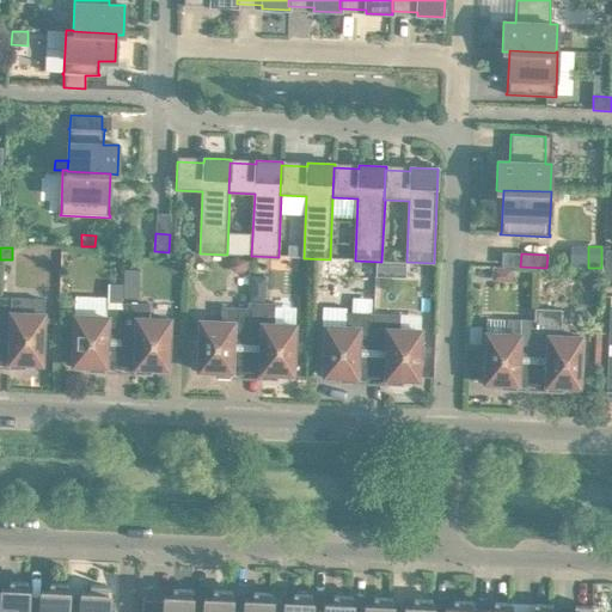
[(230,261),(230,268),(236,273),(243,273),(248,268),(248,261),(243,256),(236,256),(230,261)]
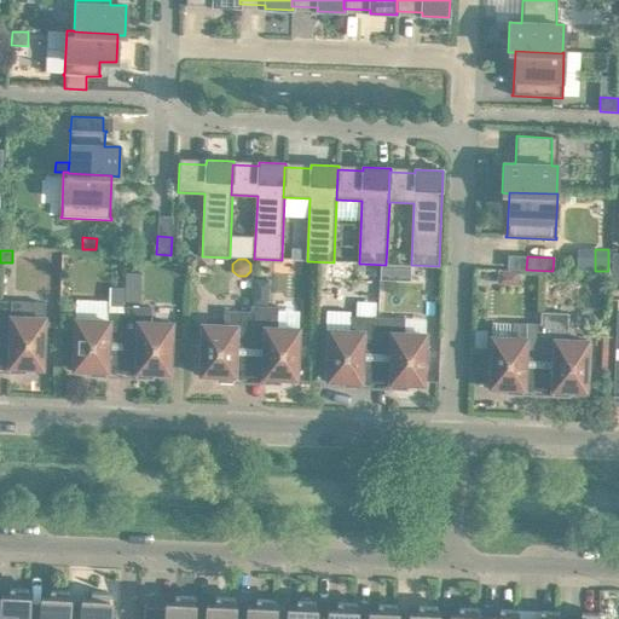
[(498,271),(498,285),(519,285),(519,272),(498,271)]
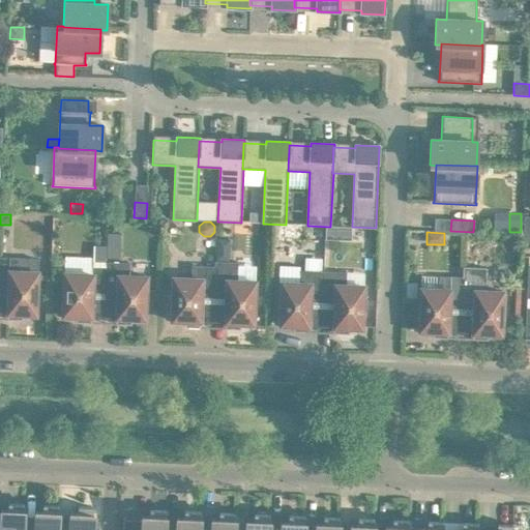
[(108,234),(107,246),(120,246),(120,234),(108,234)]
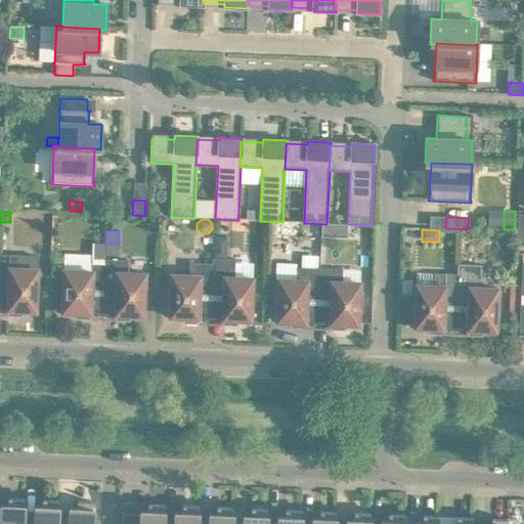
[(93,243),(92,260),(104,260),(105,244),(93,243)]
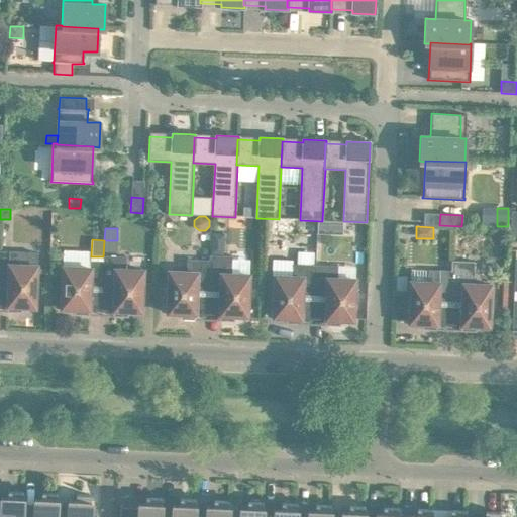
[(0,251),(0,282),(8,283),(6,312),(22,312),(22,307),(35,308),(36,266),(19,265),(20,252),(0,251)]
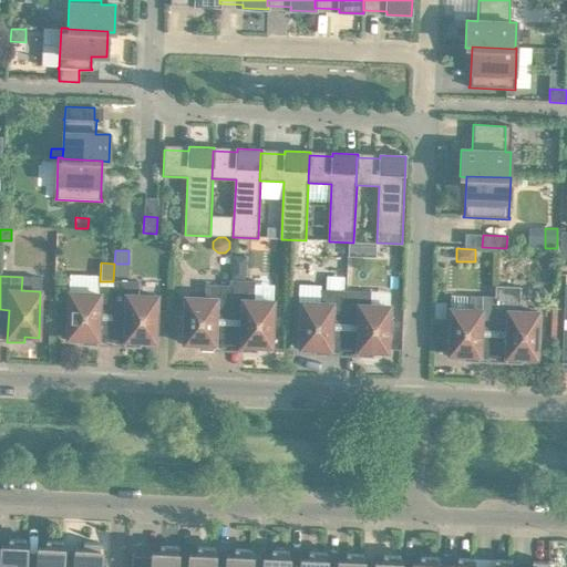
[(113,287),(112,315),(125,315),(123,347),(141,348),(141,341),(155,342),(156,302),(137,301),(138,282),(113,281),(113,287)]
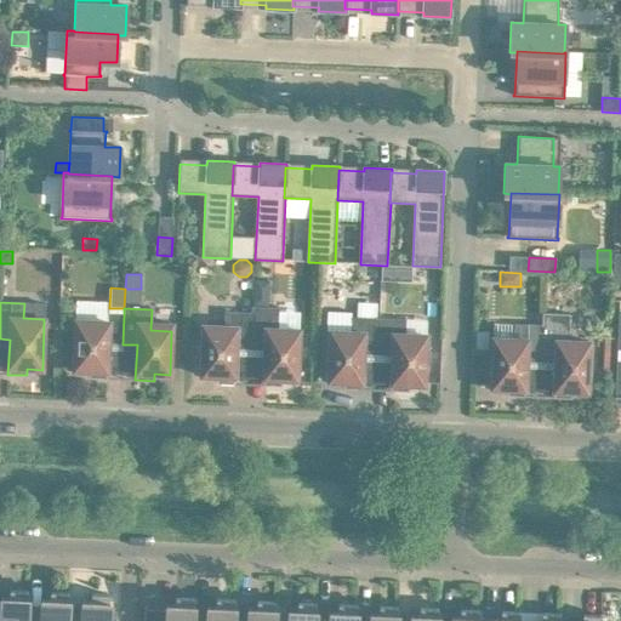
[(252,308),(251,314),(250,349),(265,351),(262,386),(281,386),(281,380),(297,380),(300,330),(278,330),(279,309),(252,308)]
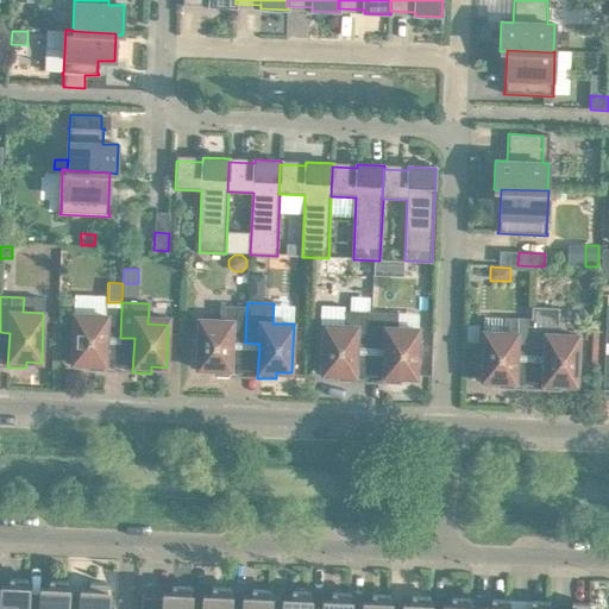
[(231,343),(245,343),(246,308),(220,307),(220,321),(199,320),(196,369),(212,370),(211,376),(230,377),(231,343)]
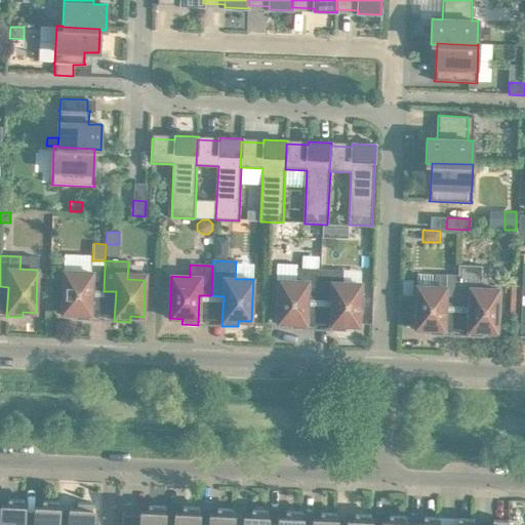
[(91,290),(104,291),(105,266),(92,266),(92,273),(64,271),(62,314),(75,314),(74,320),(90,320),(91,290)]
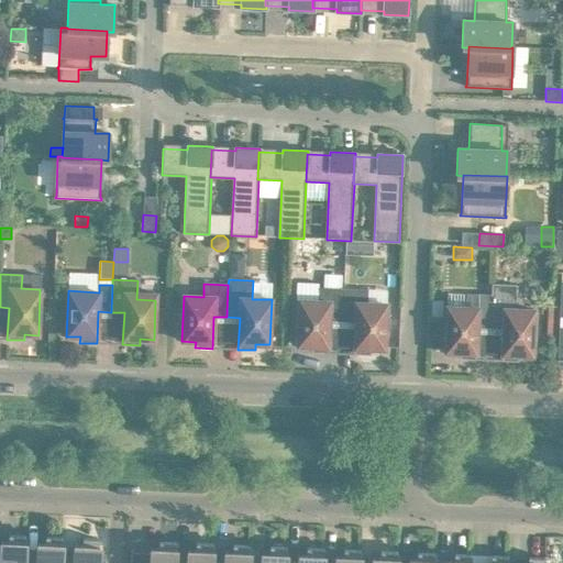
[(329,321),(342,322),(343,289),(319,288),(319,301),(299,300),(297,346),(311,346),(310,353),(328,353),(329,321)]
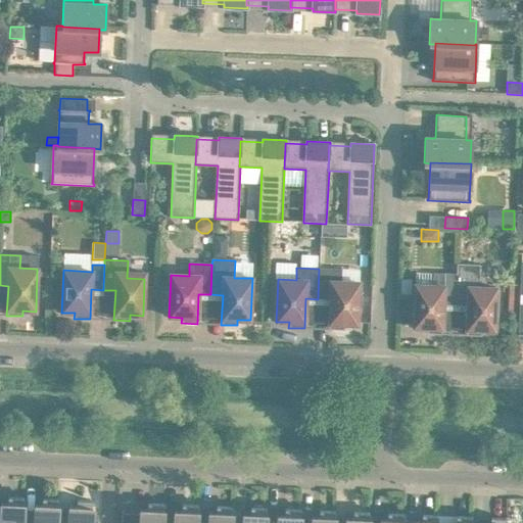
[(319,269),(318,299),(330,299),(328,329),(344,330),(344,324),(358,325),(359,282),(341,282),(342,270),(319,269)]
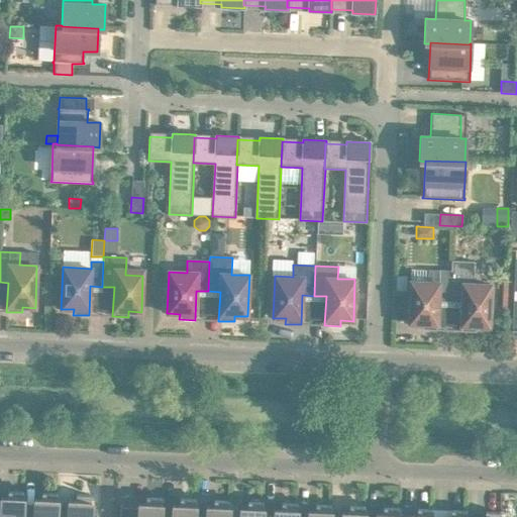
[(438,301),(449,301),(451,271),(428,270),(428,282),(410,282),(409,323),(421,324),(421,329),(436,330),(438,301)]
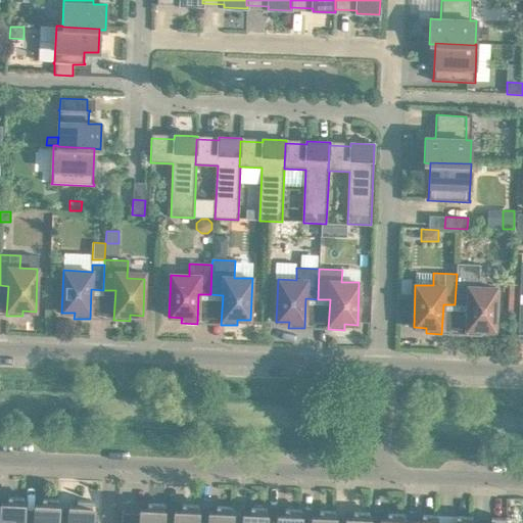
[(457,274),(455,304),(467,305),(466,335),(482,336),(482,330),(494,331),(496,288),(479,287),(479,275),(457,274)]
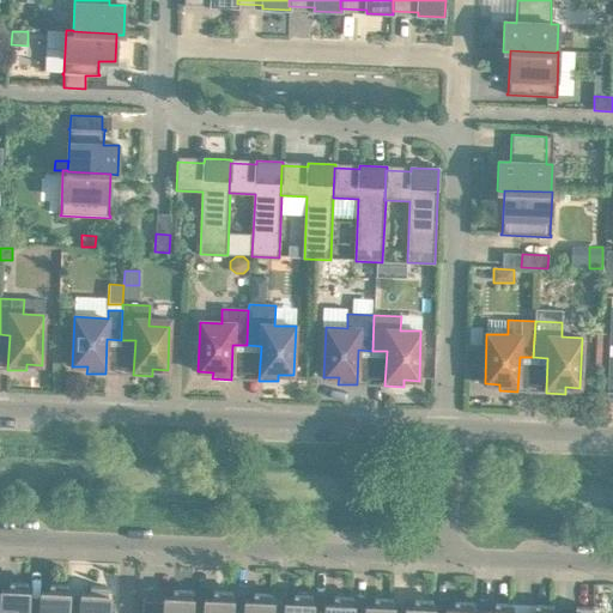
[(469,327),(469,346),(481,346),(483,327),(469,327)]
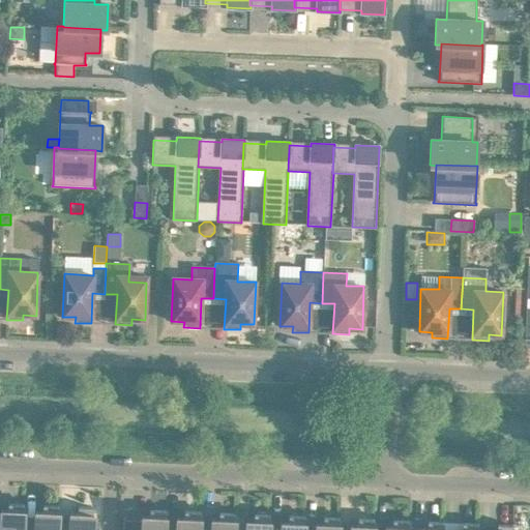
[(22,529),(23,519),(24,519),(24,505),(8,504),(7,518),(0,518),(0,517),(0,529),(22,529)]
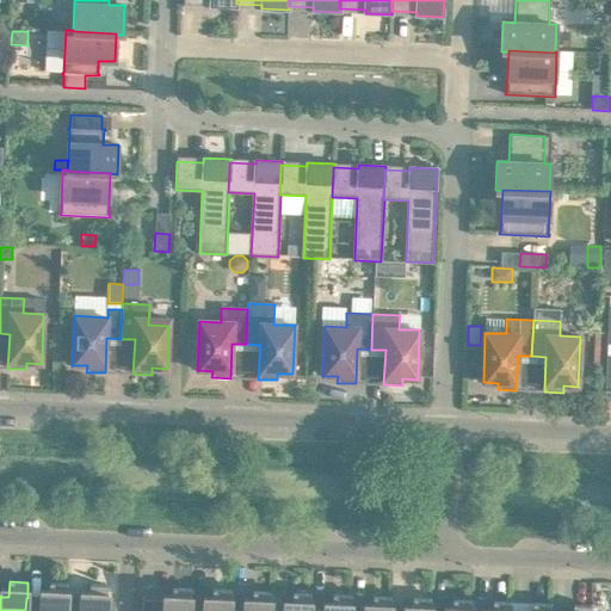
[(49,598),(28,598),(26,598),(25,610),(65,610),(66,599),(67,599),(68,584),(49,582),(49,598)]
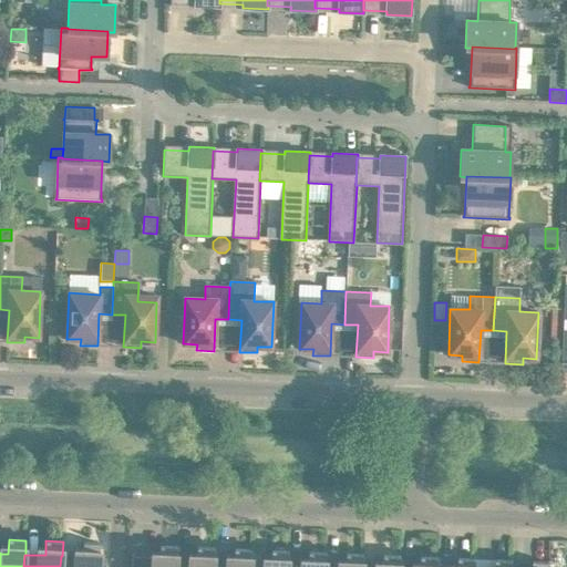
[(82,557),(62,556),(61,556),(60,566),(105,566),(106,555),(100,555),(100,544),(83,543),(82,557)]
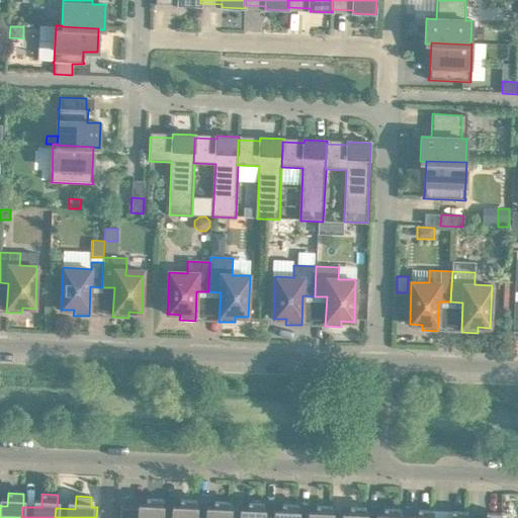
[(160,517),(161,512),(162,499),(147,499),(146,510),(139,509),(120,509),(119,517),(160,517)]
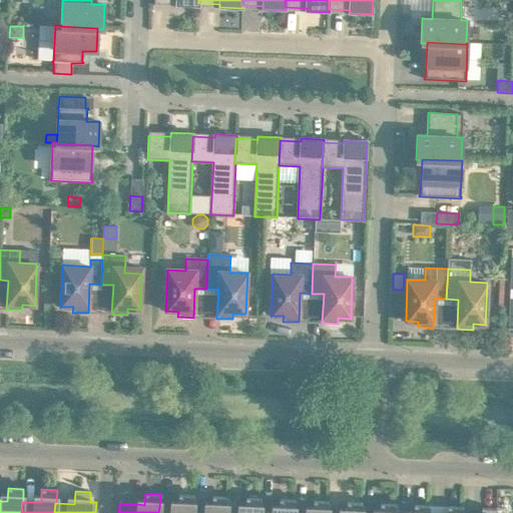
[(191,512),(192,509),(193,509),(193,496),(178,495),(178,508),(159,507),(158,512),(191,512)]
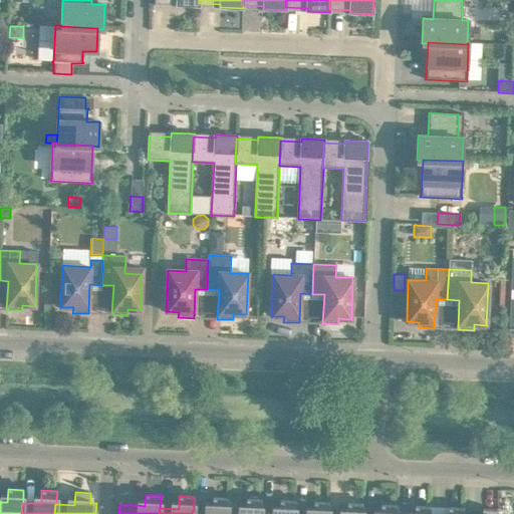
[(226,513),(227,511),(228,498),(213,498),(212,511),(194,510),(193,510),(192,513),(226,513)]
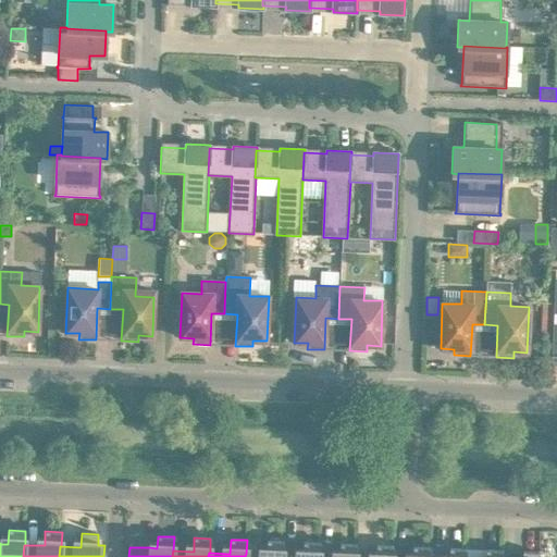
[(245,556),(282,556),(283,556),(284,542),(267,541),(267,555),(246,554),(245,556)]
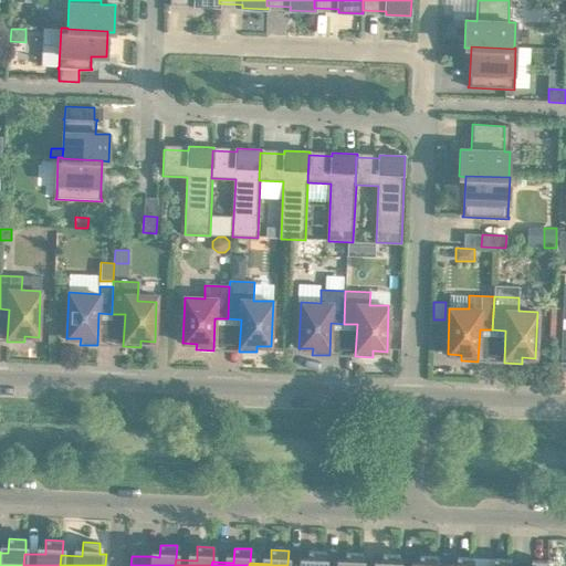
[(286,565),(324,565),(325,552),(308,552),(307,565),(287,565),(286,565)]
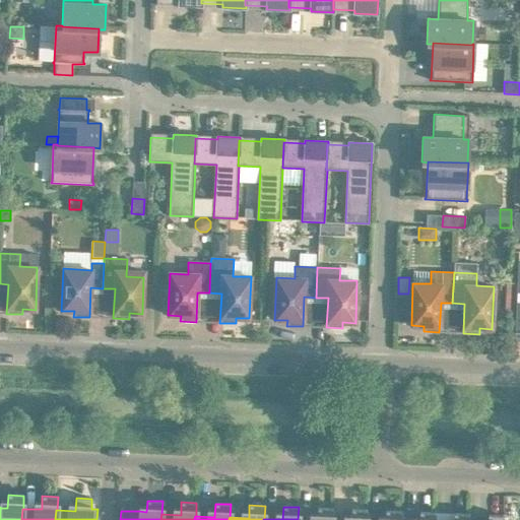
[(332,519),(333,509),(317,508),(316,519),(332,519)]
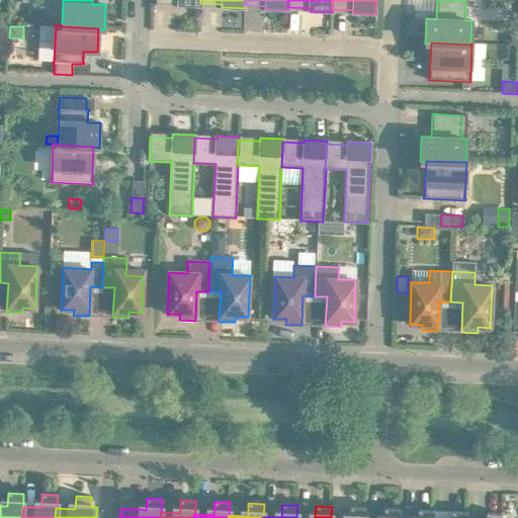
[(364,517),(365,508),(350,507),(349,517),(364,517)]
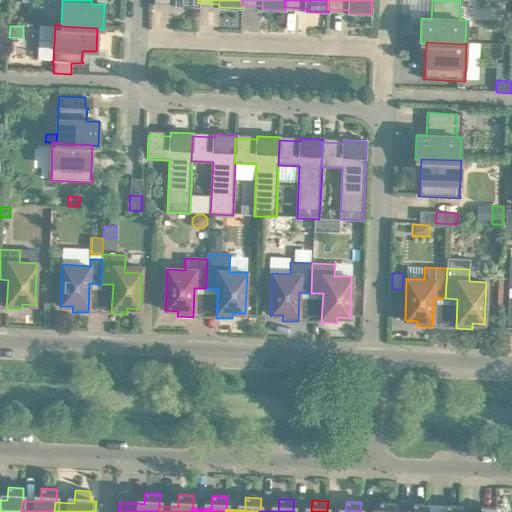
[(394,511),(395,504),(380,503),(379,511),(394,511)]
